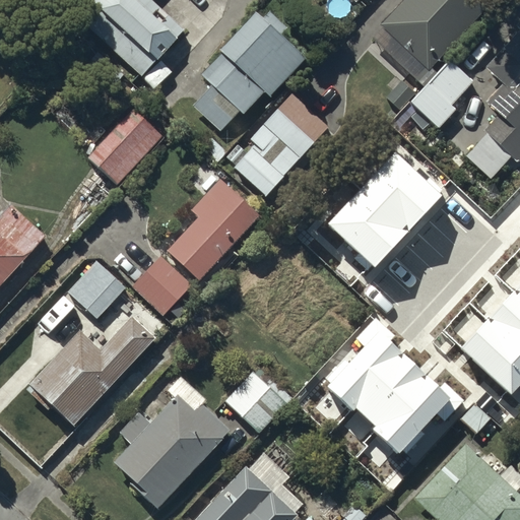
[(92,0),(77,16),(141,75),(184,30),(150,0),(92,0)]
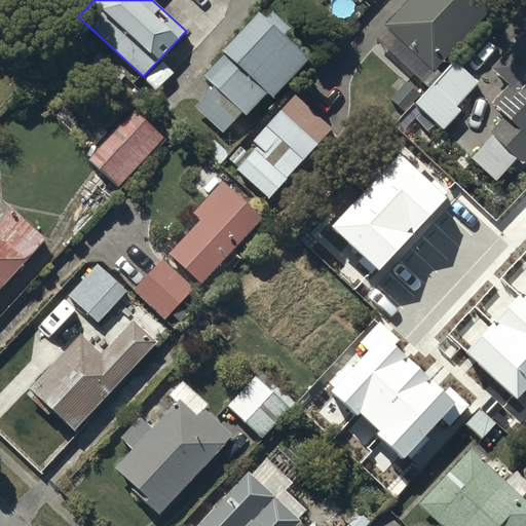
[(498,0),(407,0),(383,25),(433,71),(498,0)]
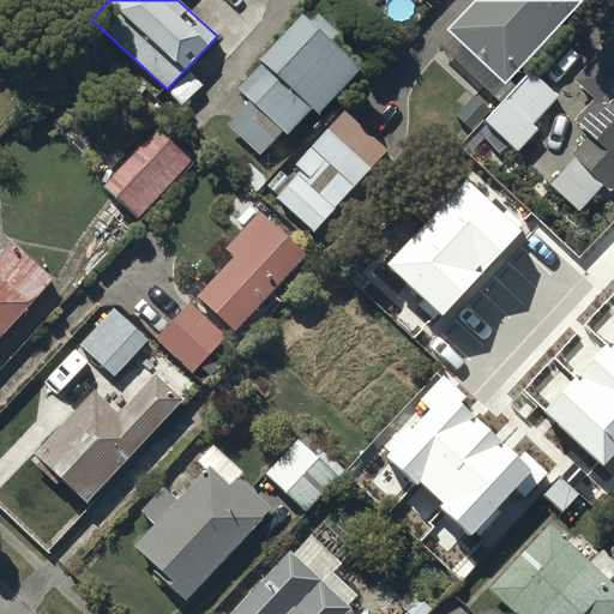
[(309,23),(302,16),(236,89),(250,101),(228,125),(262,155),(282,132),(287,137),(312,109),(319,116),(361,68),(330,41),(337,32),(317,14),(309,23)]
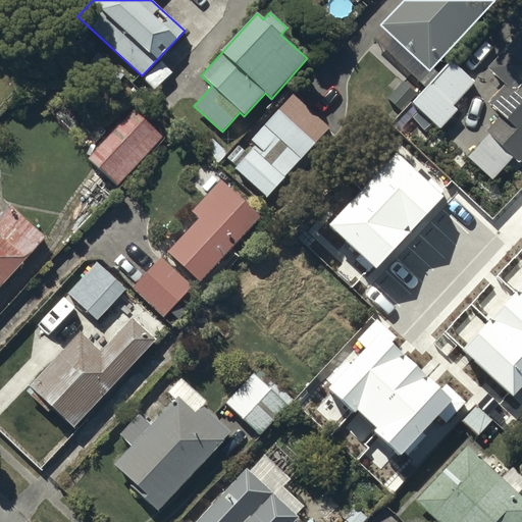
[(521,20),(518,25),(521,29),(485,68),(505,86),(488,103),(503,116),(487,132),(521,163),(521,161),(521,20)]
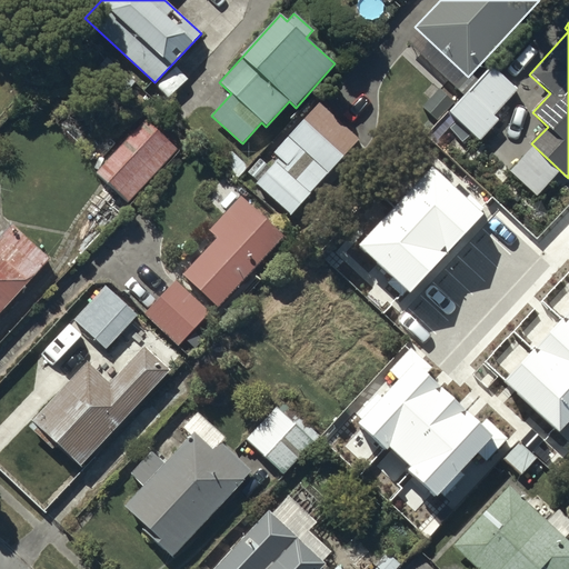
[(517,89),(491,66),(449,112),(479,140),(498,120),(492,115),(517,89)]
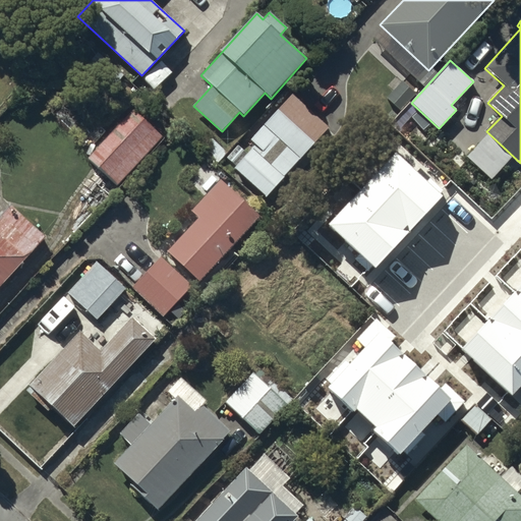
[(402,81),(387,98),(400,110),(415,94),(402,81)]
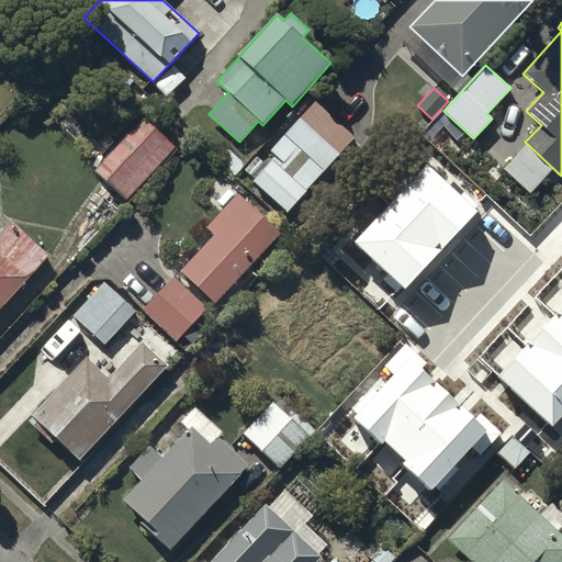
[(356,137),(314,100),(270,148),(274,155),(253,180),(289,213),(356,137)]
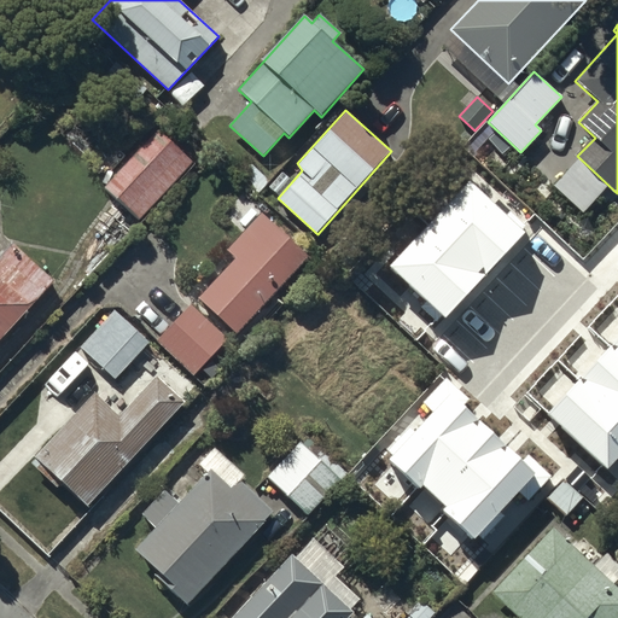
[(158,129),(104,187),(140,220),(194,162),(158,129)]
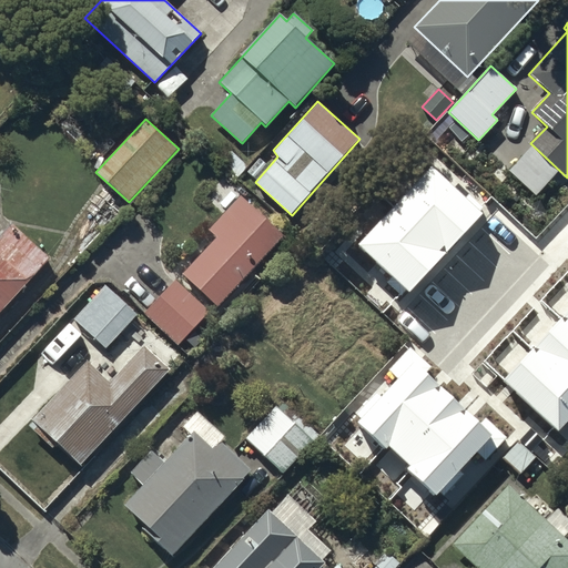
[(556,172),(529,148),(509,169),(535,194),(556,172)]
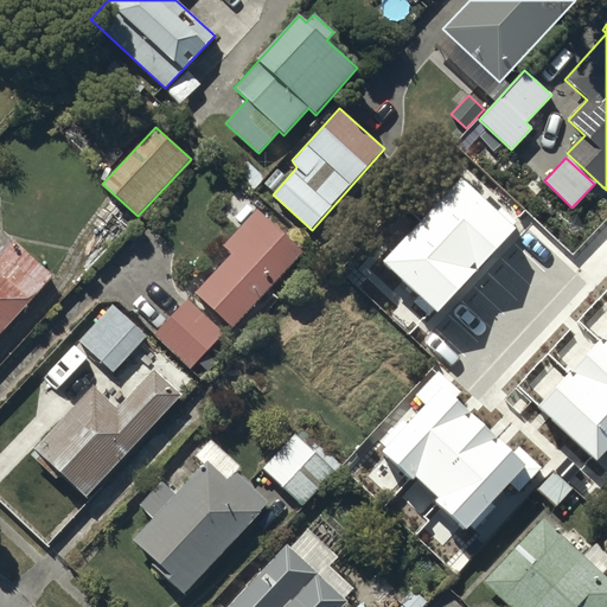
[(286,177),(276,170),(264,183),(273,191),(286,177)]
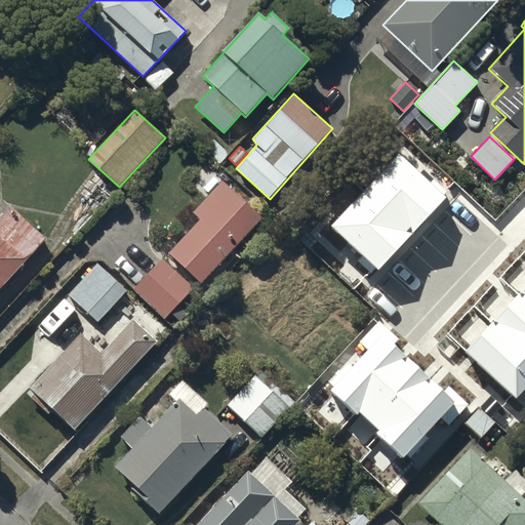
[(263,218),(221,180),(192,211),(200,219),(169,252),(201,283),(263,218)]
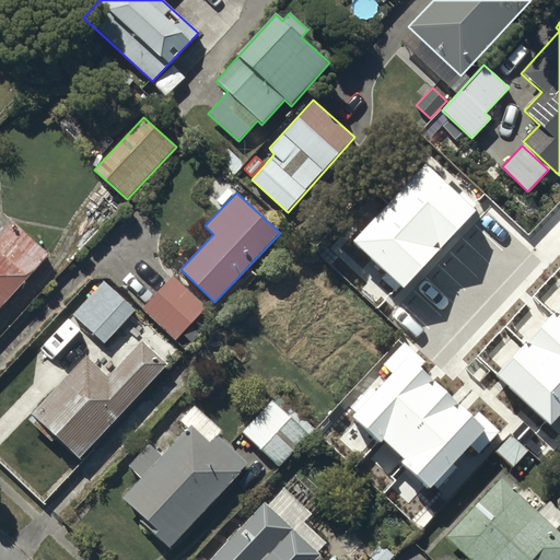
[(0,308),(50,256),(13,222),(0,235),(0,308)]
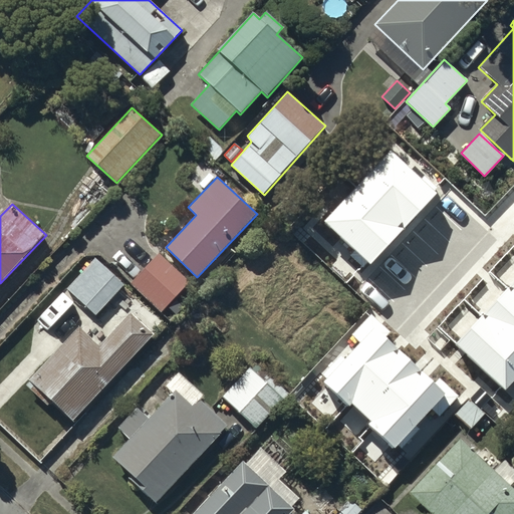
[(189,282),(159,253),(132,281),(162,310),(189,282)]
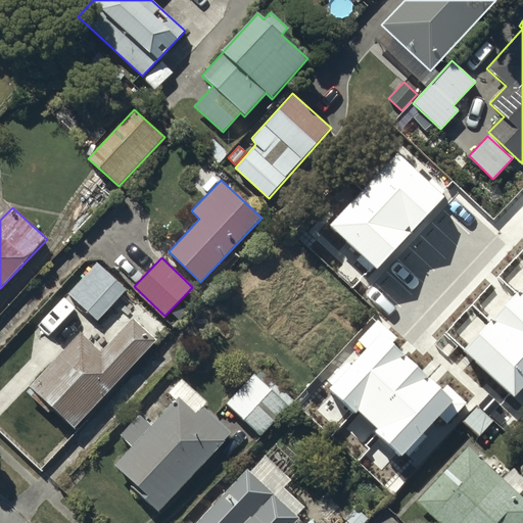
[(126,290),(97,264),(68,293),(98,320),(126,290)]
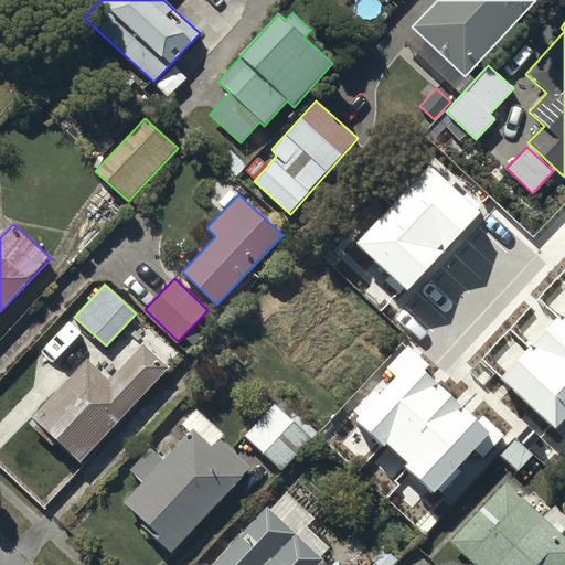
[(109,381),(86,360),(32,418),(81,462),(169,368),(144,344),(109,381)]
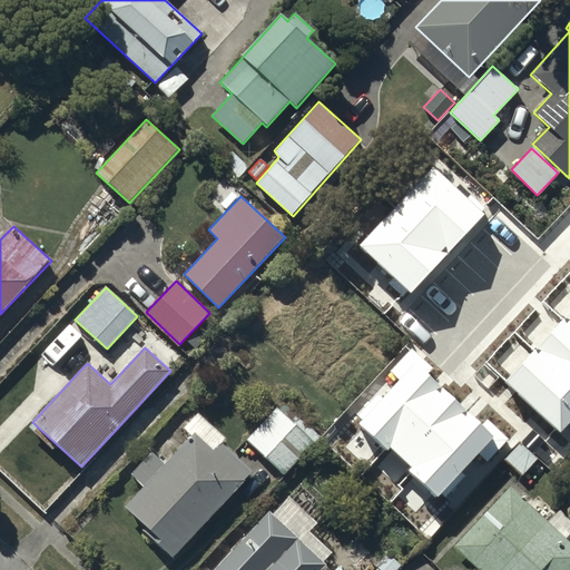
[(462,462),(401,402),(365,439),(386,460),(391,455),(413,477),(410,480),(428,498),(462,462)]
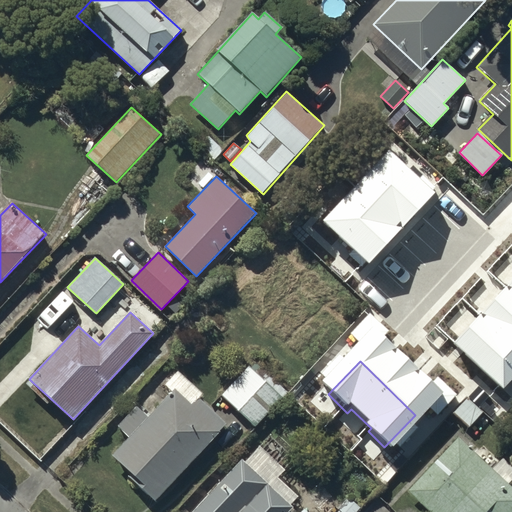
[(281,397),(249,367),(222,396),(253,426),(281,397)]
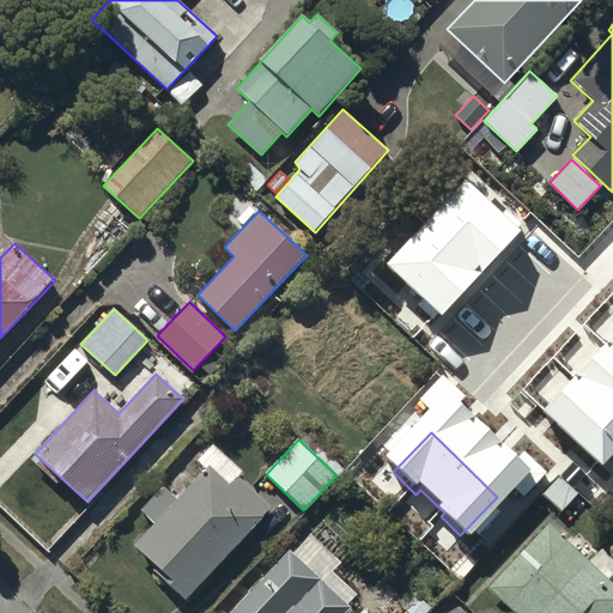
[(539,474),(505,443),(477,474),(511,505),(539,474)]
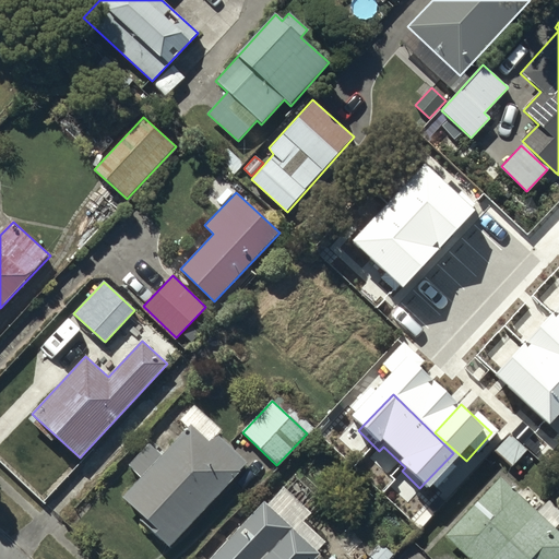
[(246,464),(217,437),(211,443),(192,426),(163,456),(147,442),(127,464),(141,478),(121,497),(169,543),(246,464)]
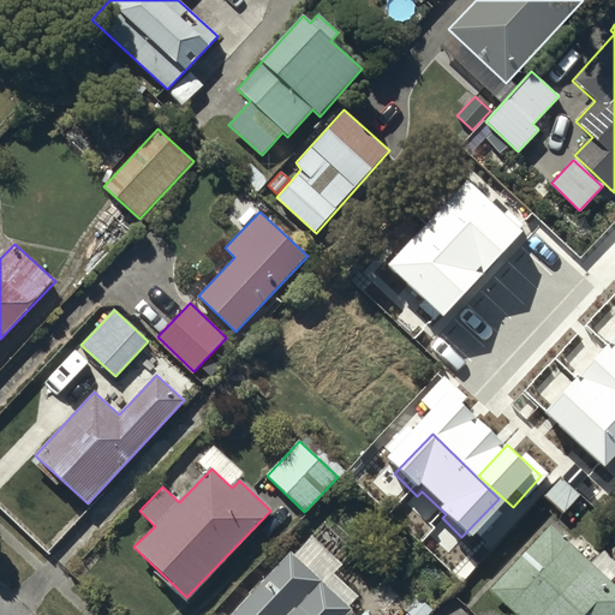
[(578,497),(560,481),(545,496),(563,513),(578,497)]
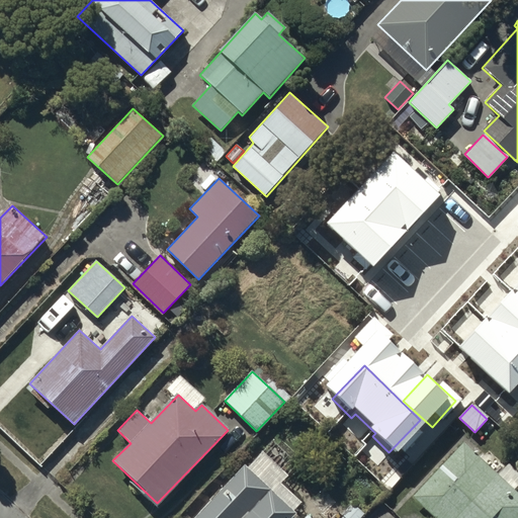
[(517,517),(517,492),(462,442),(413,497),(435,517),(517,517)]
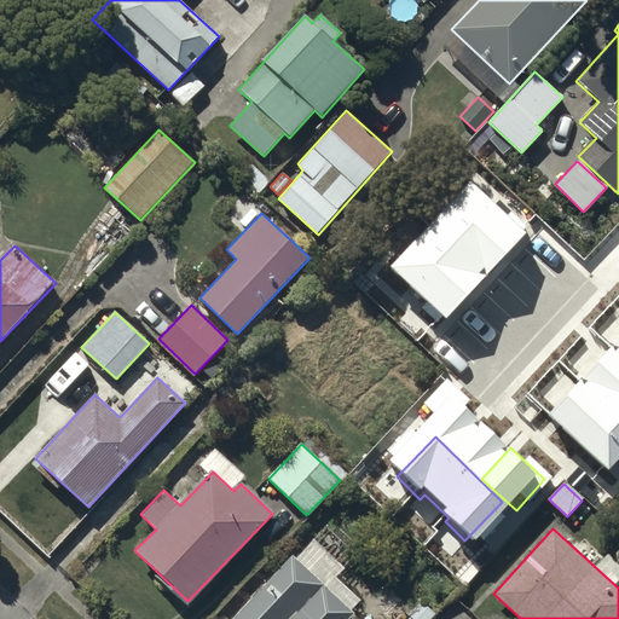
[(348,618),(354,614),(291,555),(231,618),(348,618)]
